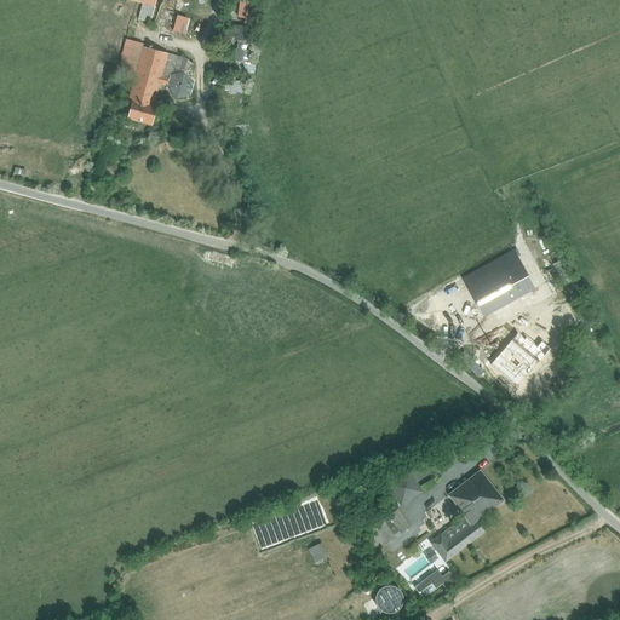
[(142,3),(137,21),(150,24),(155,7),(154,6),(155,0),(127,0),(139,4),(139,1),(142,3)]
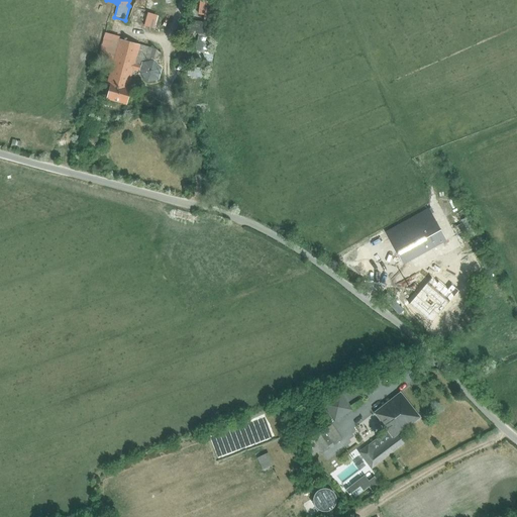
[(199,0),(198,14),(200,14),(204,14),(203,19),(209,20),(212,2),(200,0),(199,0)]
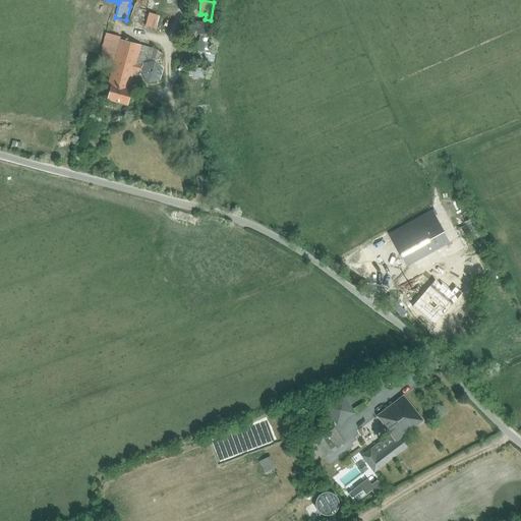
[(205,42),(207,36),(211,37),(212,29),(204,27),(205,22),(195,20),(194,26),(186,25),(186,33),(199,35),(199,37),(197,42),(199,43),(195,58),(209,61),(212,44),(205,42)]
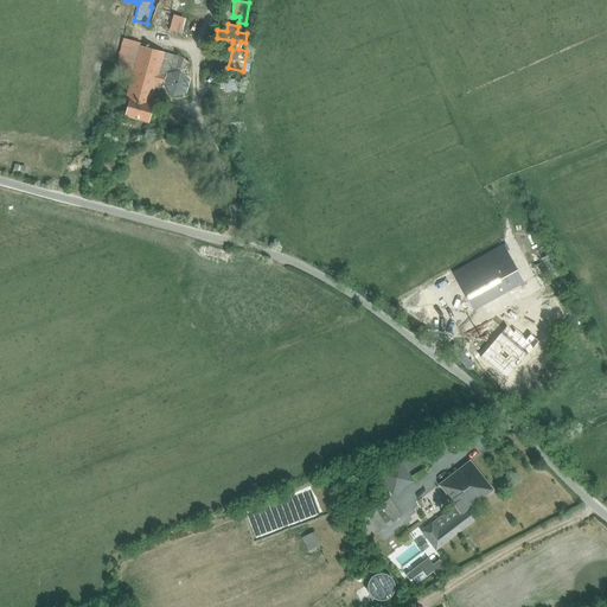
[(164,52),(140,45),(140,43),(122,38),(114,71),(132,75),(125,100),(128,100),(125,116),(148,123),(154,102),(151,102),(157,81),(163,83),(163,88),(172,98),(187,94),(190,80),(179,70),(183,58),(174,55),(164,52)]
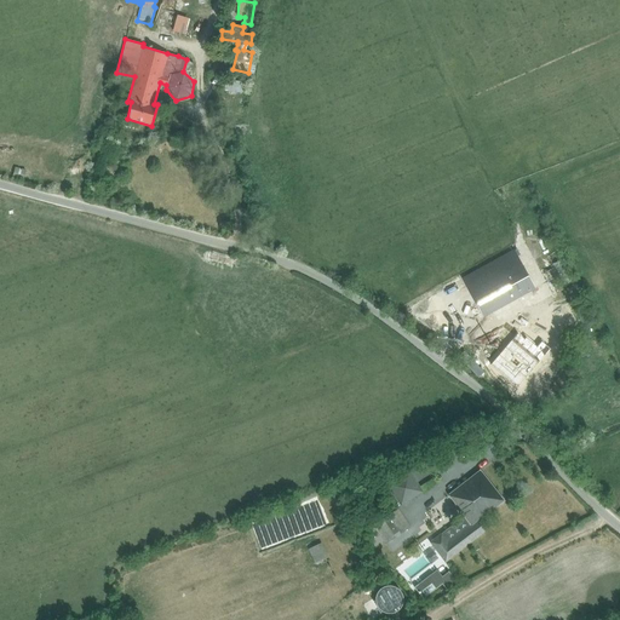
[(220,91),(241,93),(242,82),(222,79),(220,91)]
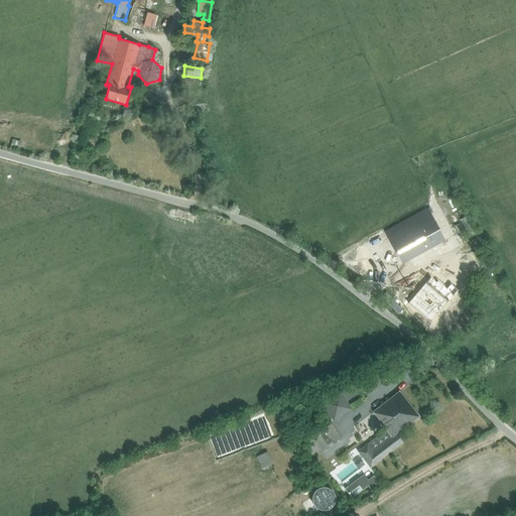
[(89,164),(88,170),(97,172),(98,165),(89,164)]
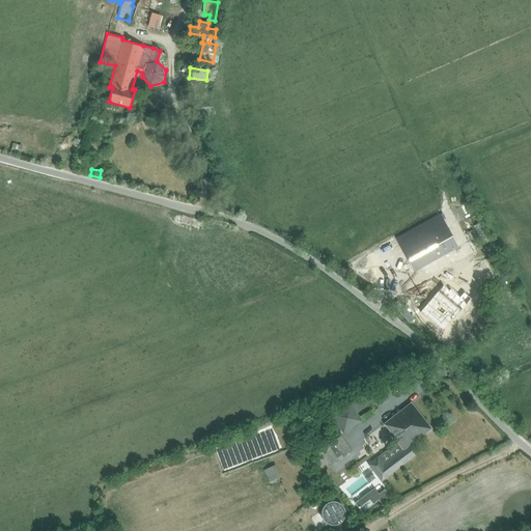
[(396,239),(414,271),(457,247),(440,215),(396,239)]
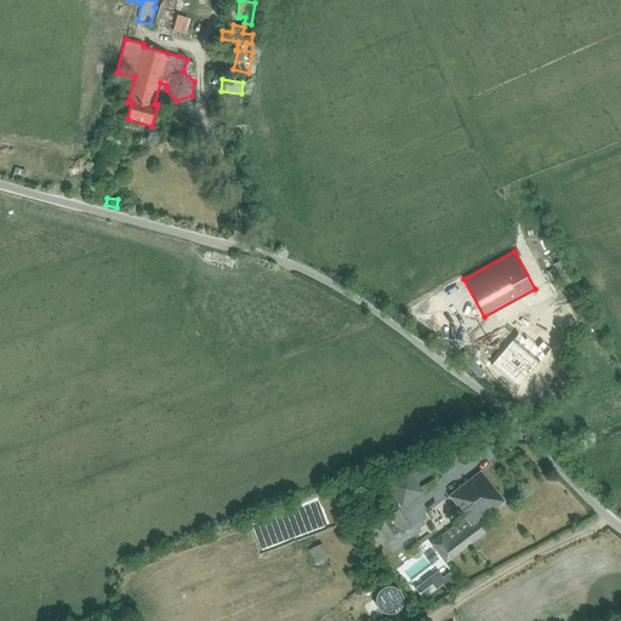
[(575,281),(564,258),(553,265),(564,286),(575,281)]
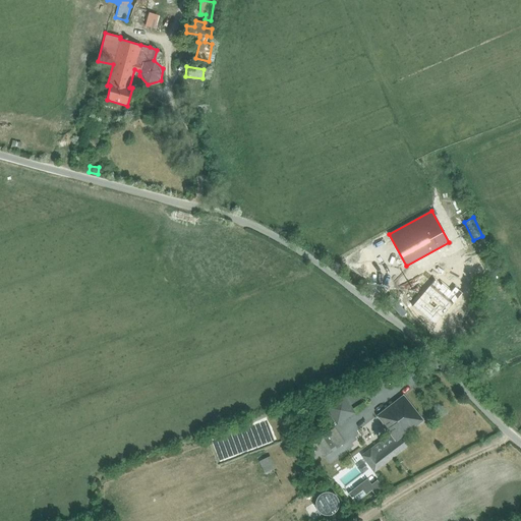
[(456,227),(466,245),(473,241),(463,223),(456,227)]
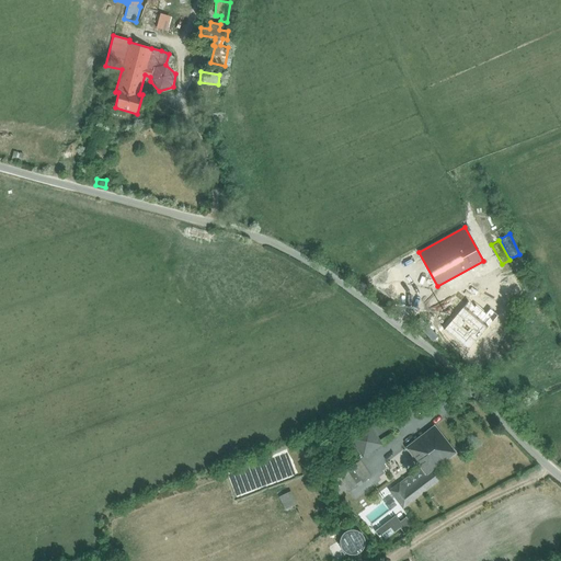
[(443,331),(467,352),(497,317),(488,308),(483,312),(476,306),(474,307),(468,301),(443,331)]
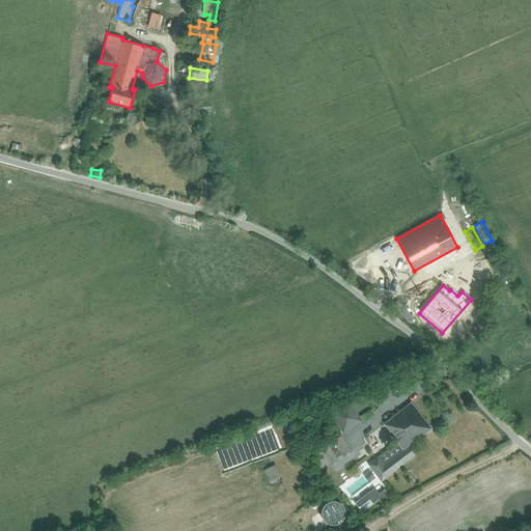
[(330,415),(342,432),(362,421),(350,402),(347,403),(332,413),(330,415)]
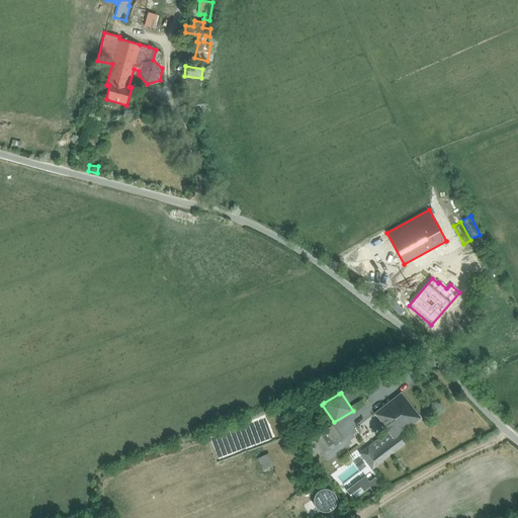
[(405,444),(401,440),(399,436),(421,419),(401,394),(375,414),(380,421),(379,422),(387,432),(359,453),(371,469),(405,444)]
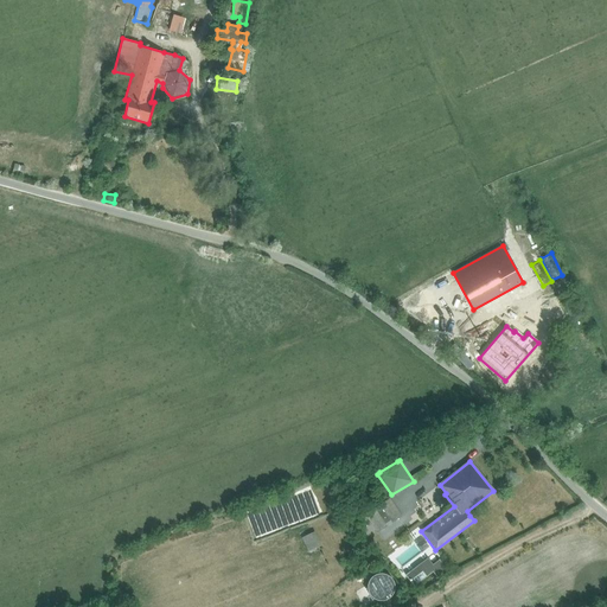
[(384,524),(390,521),(391,522),(401,516),(390,499),(381,505),(381,506),(375,510),(375,509),(364,515),(376,531),(385,525),(384,524)]
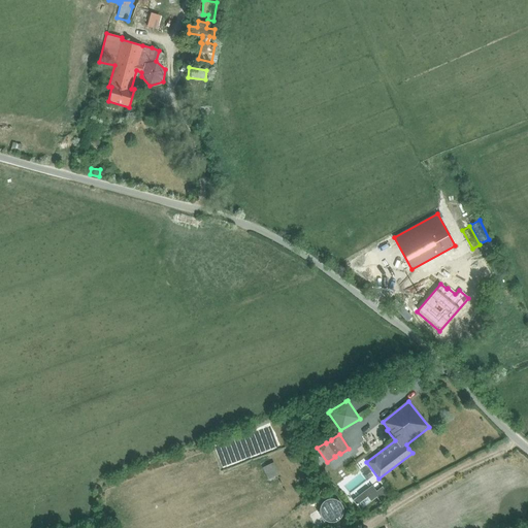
[(262,468),(267,479),(277,474),(272,464),(262,468)]
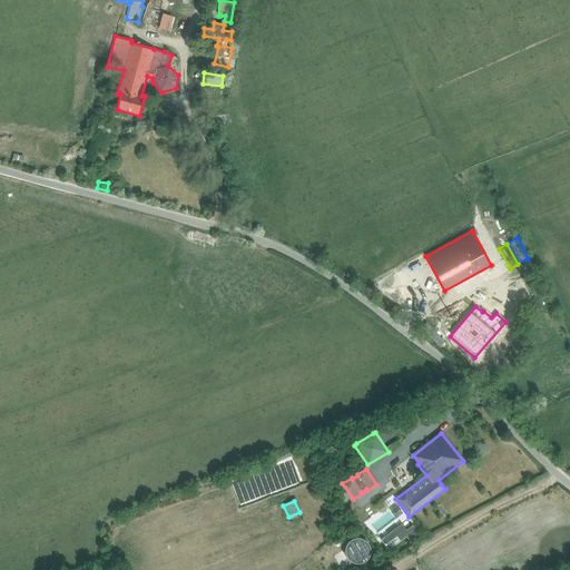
[(357,539),(356,539),(355,539),(354,540),(353,540),(352,540),(352,541),(351,541),(350,542),(349,542),(349,543),(347,543),(347,544),(347,546),(346,546),(346,547),(346,548),(346,549),(345,549),(345,550),(345,551),(345,552),(345,553),(346,554),(346,556),(346,557),(347,557),(347,558),(347,559),(349,559),(349,560),(350,560),(351,561),(352,562),(353,562),(354,562),(354,563),(355,563),(356,563),(357,563),(359,563),(360,563),(361,563),(362,562),(363,562),(364,562),(364,561),(365,561),(365,560),(366,560),(367,559),(369,558),(369,557),(369,556),(370,556),(370,554),(370,553),(370,552),(370,551),(370,550),(370,549),(370,548),(370,547),(369,547),(369,546),(369,544),(367,544),(367,543),(366,543),(366,542),(365,542),(365,541),(364,541),(363,540),(362,540),(361,540),(361,539),(360,539),(359,539),(357,539)]
